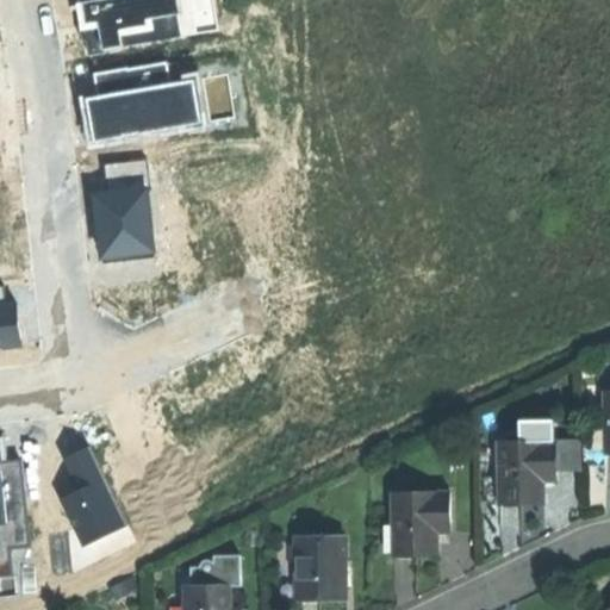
[(78,0),(81,25),(99,23),(103,49),(122,47),(119,29),(145,25),(144,19),(180,14),(176,0),(78,0)]
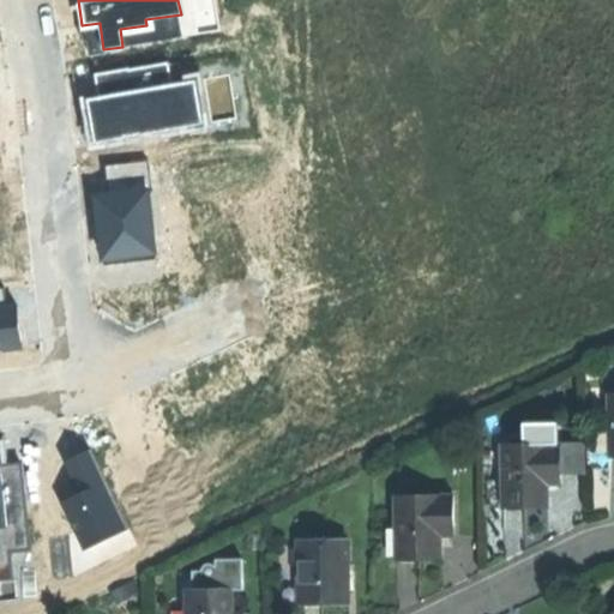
[(169,62),(95,73),(98,98),(84,101),(91,144),(209,126),(202,80),(172,85),(169,62)]
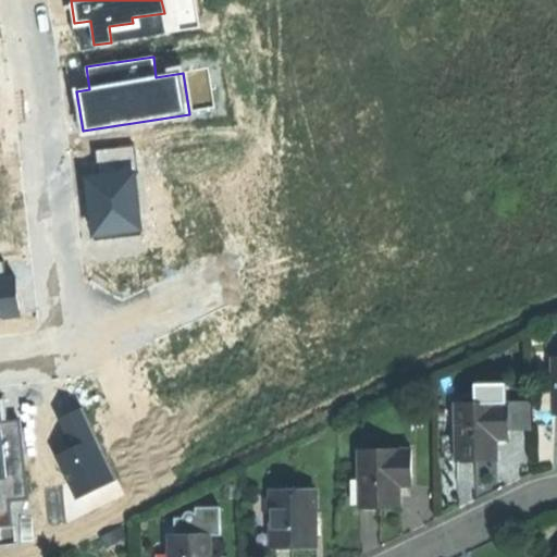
[(143,234),(134,147),(96,151),(98,173),(84,174),(90,239),(143,234)]
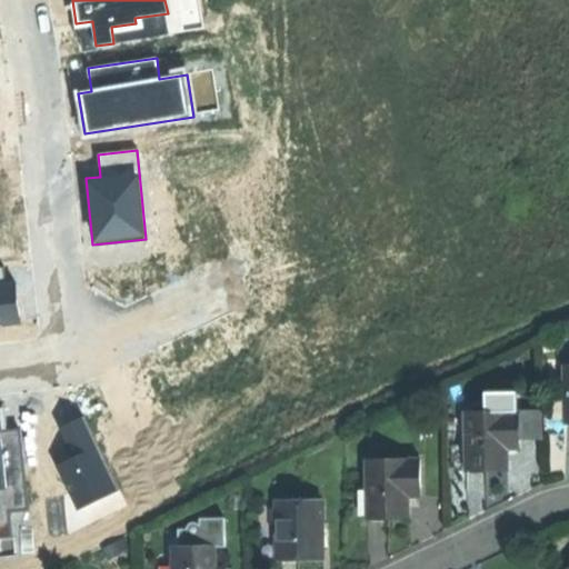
[(3,268),(0,268),(0,326),(18,323),(13,280),(5,281),(3,268)]
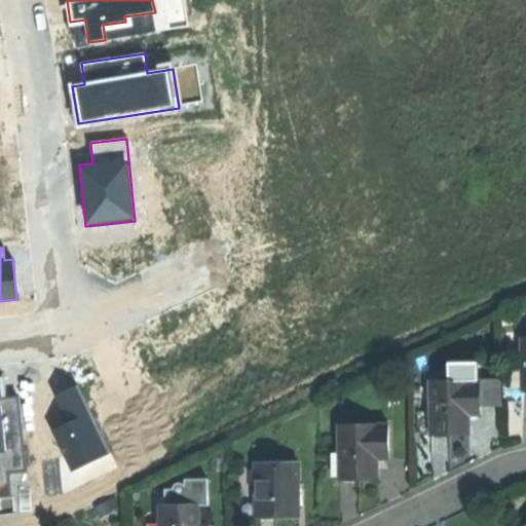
[(480,379),(480,405),(502,405),(502,378),(480,379)]
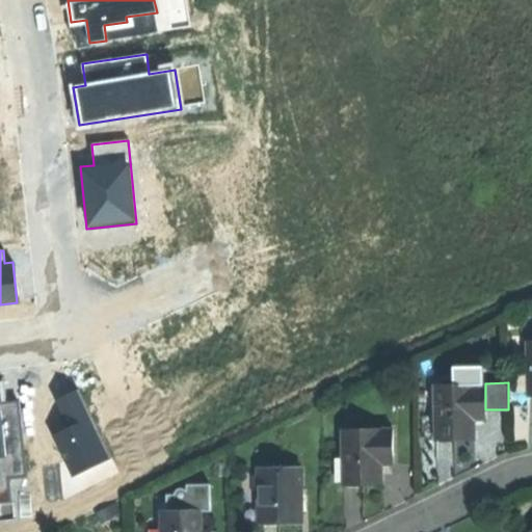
[(1,383),(0,383),(0,502),(11,502),(9,477),(27,475),(19,403),(3,404),(1,383)]
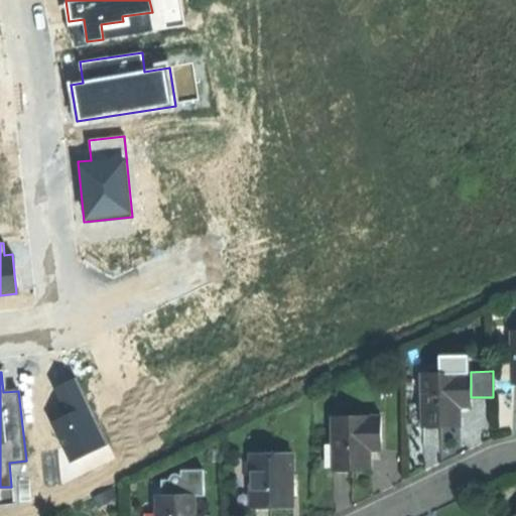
[(463,406),(471,406),(471,397),(471,372),(422,372),(423,426),(438,425),(463,425),(463,406)]
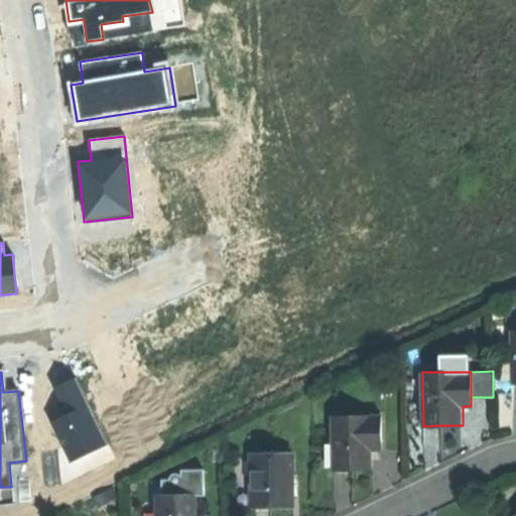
[(77,381),(53,391),(66,417),(50,424),(68,463),(106,445),(77,381)]
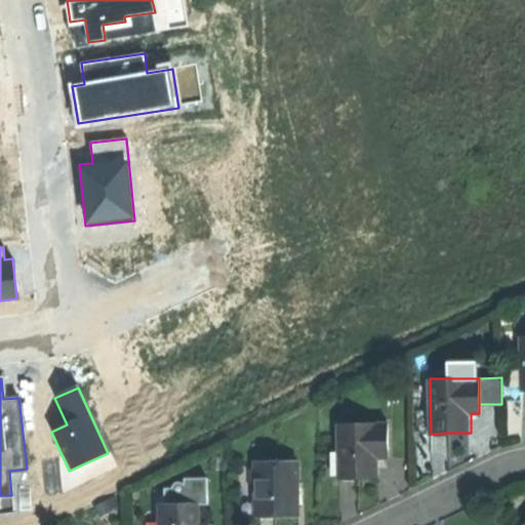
[(337,422),(337,477),(358,477),(378,477),(378,456),(387,456),(387,422),(337,422)]
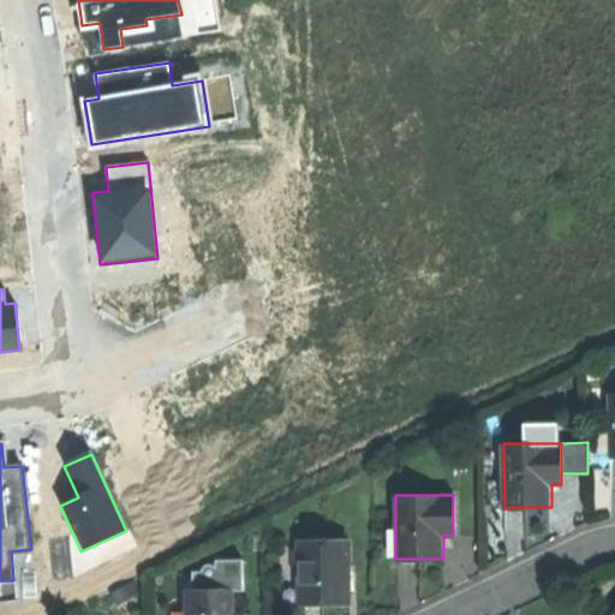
[(350,603),(347,541),(298,542),(299,605),(326,604),(350,603)]
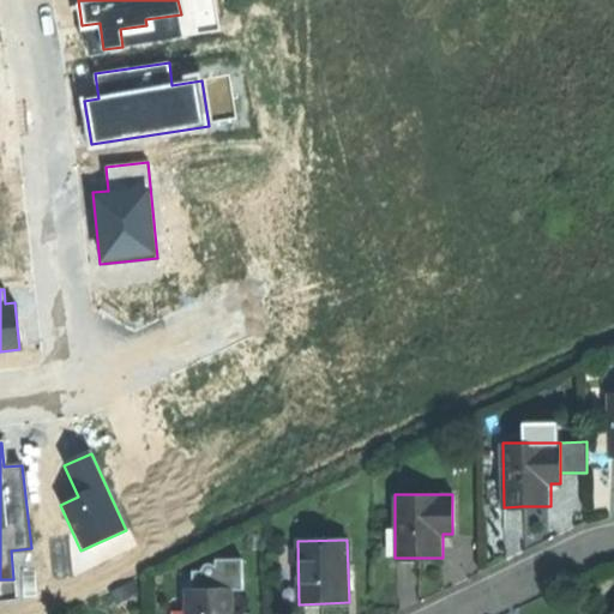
[(192,591),(233,590),(242,590),(241,560),(215,560),(216,572),(191,572),(192,591)]
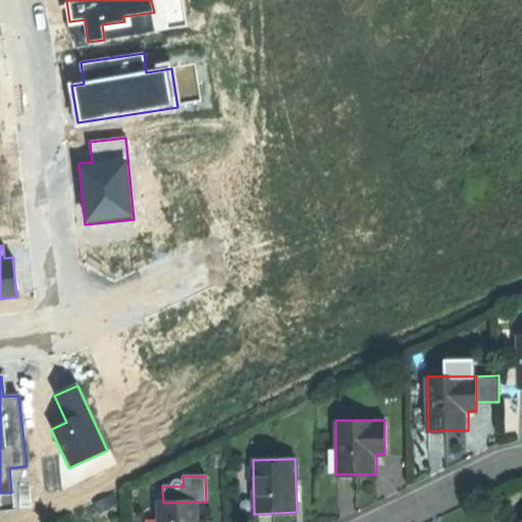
[(156,504),(157,521),(198,521),(198,502),(163,503),(156,504)]
